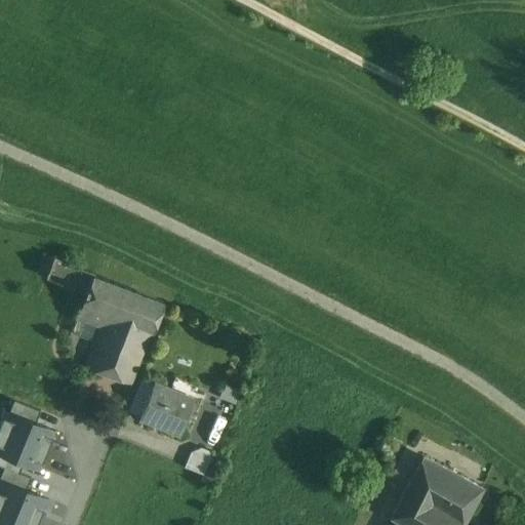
[(93,273),(53,256),(45,277),(84,293),(85,293),(93,275),(93,273)]
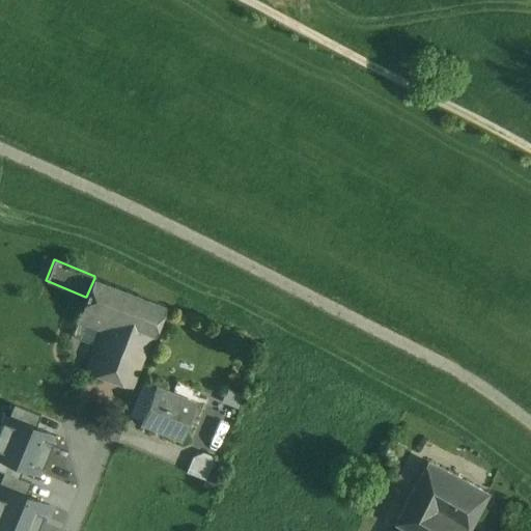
[(164,305),(94,278),(86,297),(85,297),(77,320),(78,320),(74,333),(76,337),(88,342),(92,340),(96,328),(101,330),(106,315),(152,334),(154,334),(164,305)]
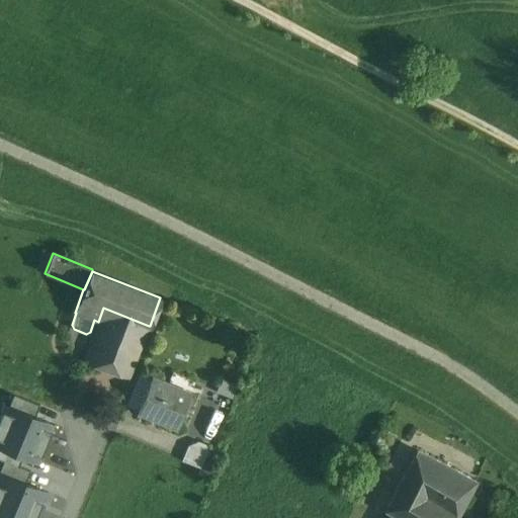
[(149,326),(103,308),(98,322),(83,361),(128,379),(149,326)]
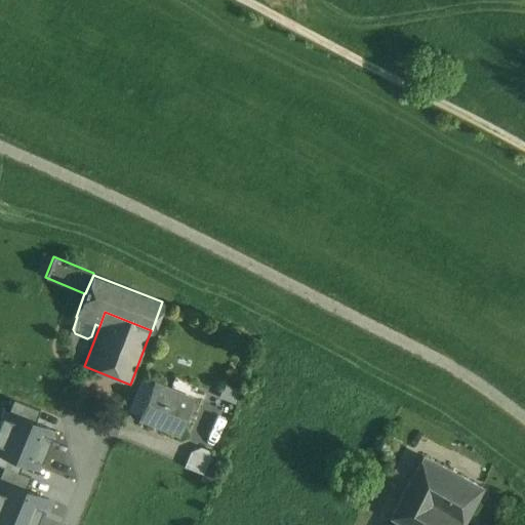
[(192,399),(154,382),(142,413),(178,429),(192,399)]
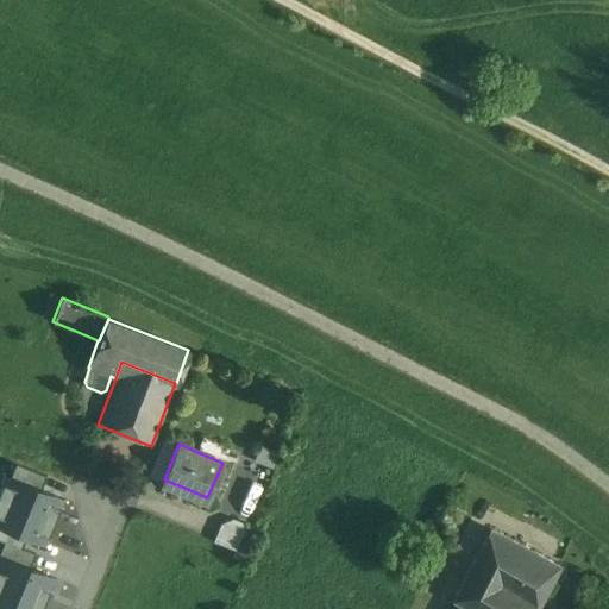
[(5,473),(0,485),(0,498),(56,523),(63,508),(58,496),(42,489),(45,477),(16,464),(12,476),(5,473)]
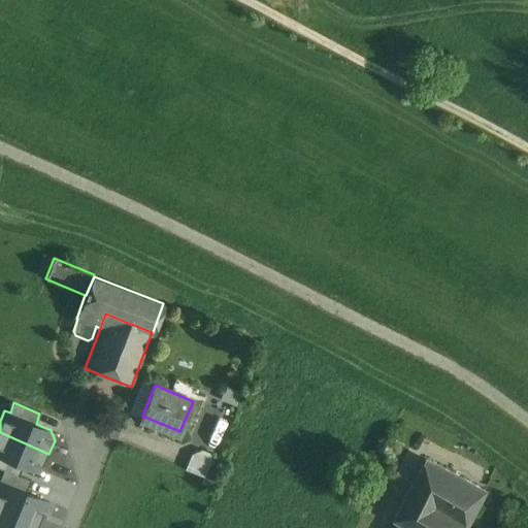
[(48,454),(0,432),(0,469),(19,476),(23,467),(40,474),(48,454)]
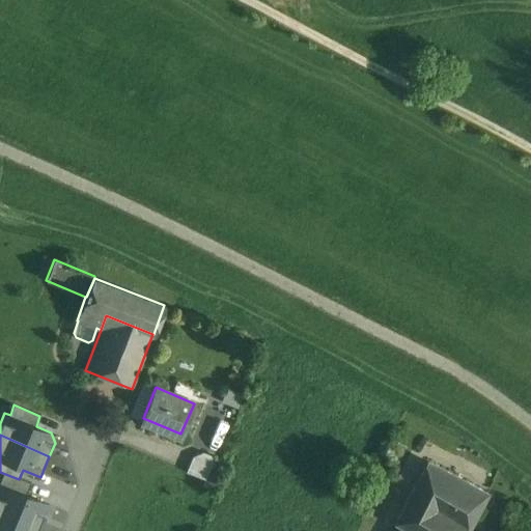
[(216,454),(189,445),(180,469),(208,477),(216,454)]
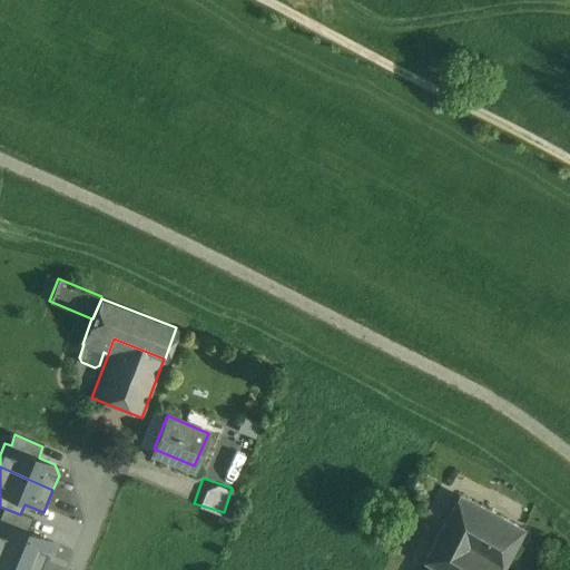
[(458,494),(423,560),(429,563),(441,569),(503,569),(524,531),(458,494)]
